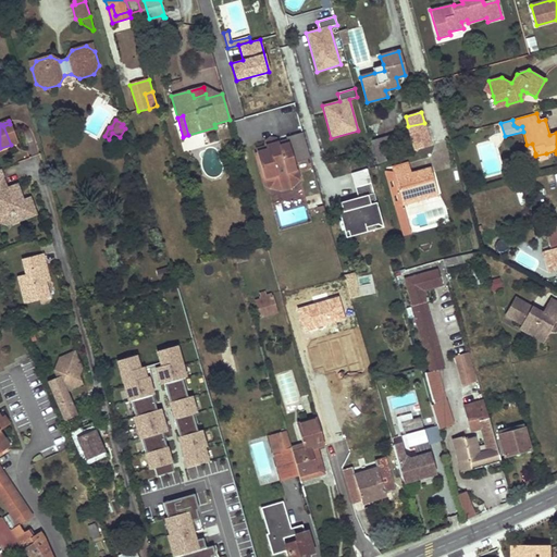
[(415,150),(431,146),(424,123),(408,126),(415,150)]
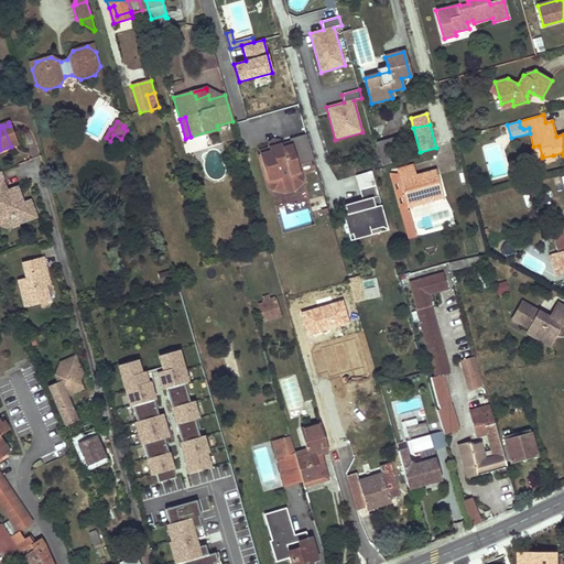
[(3,128),(11,147),(18,144),(10,126),(3,128)]
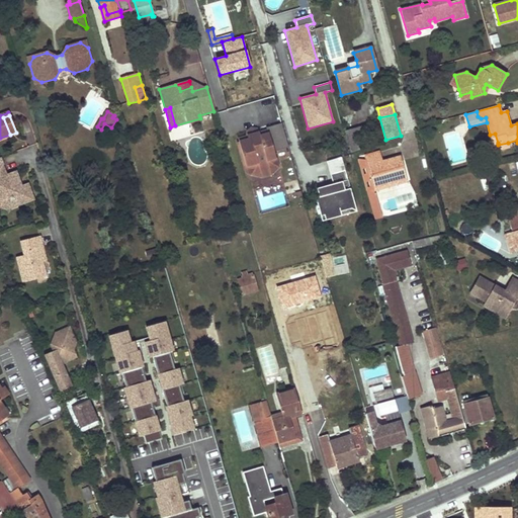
[(281,123),(267,127),(267,131),(259,133),(247,137),(238,139),(248,173),(251,175),(278,168),(274,152),(277,151),(276,148),(287,146),(281,123)]
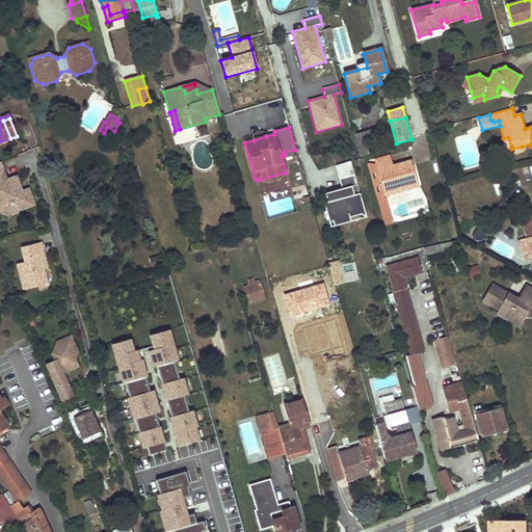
[(511,147),(508,137),(503,138),(508,155),(523,152),(522,147),(511,149),(511,147)]
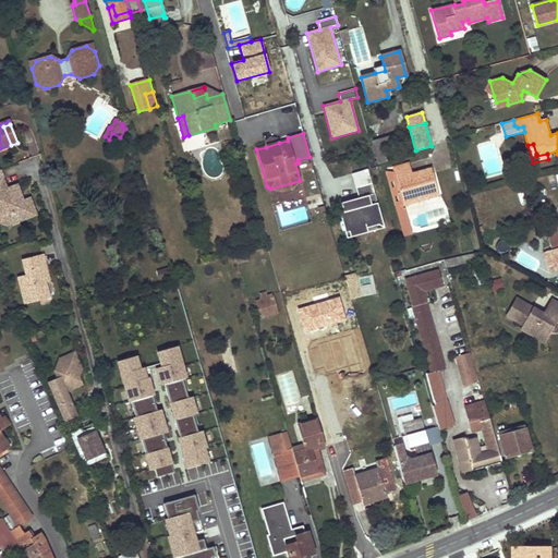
[(410,166),(392,170),(402,205),(439,195),(433,173),(413,179),(412,173),(410,166)]
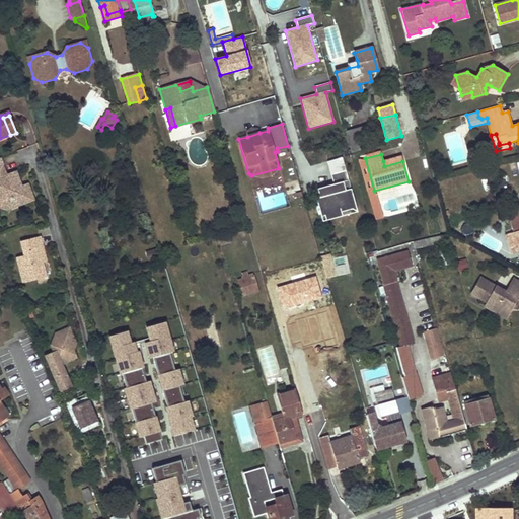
[(384,166),(402,161),(401,156),(383,161),(384,166)]
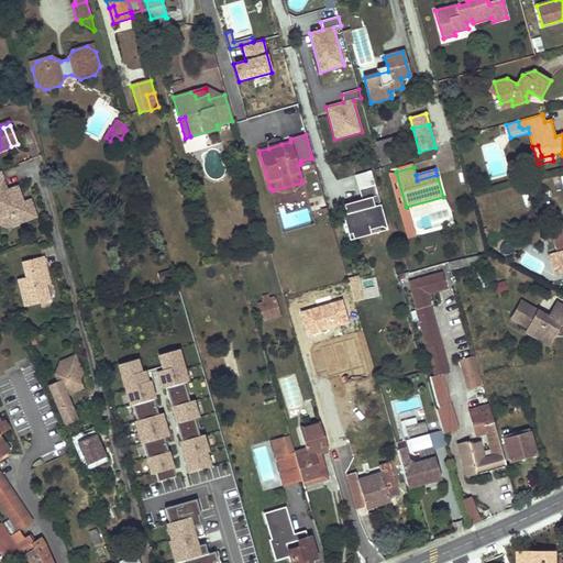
[(0,172),(0,224),(8,228),(36,217),(30,200),(23,202),(18,188),(7,191),(0,172)]
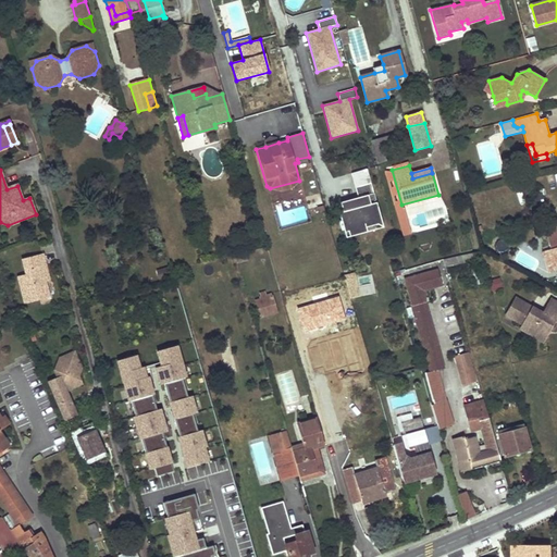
[(299,181),(270,188),(281,190),(292,188),(299,181)]
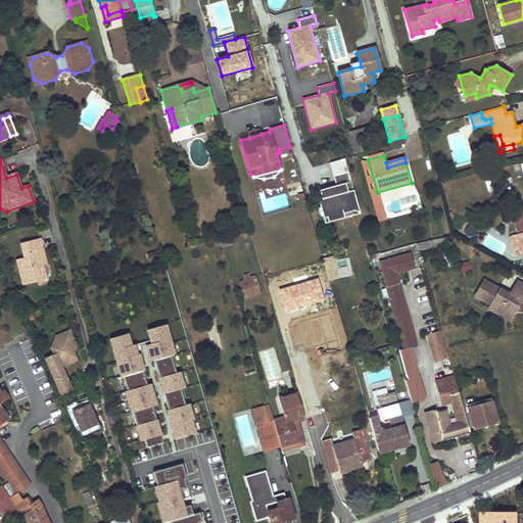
[(328,223),(327,218),(337,216),(336,214),(351,209),(360,214),(348,172),(333,176),(336,186),(338,194),(322,199),(320,199),(319,203),(320,206),(317,207),(320,218),(323,218),(324,220),(325,223),(328,223)]
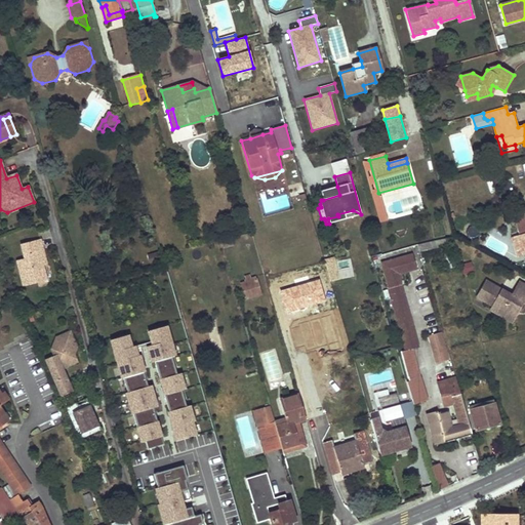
[(337,187),(321,191),(323,200),(339,195),(337,187)]
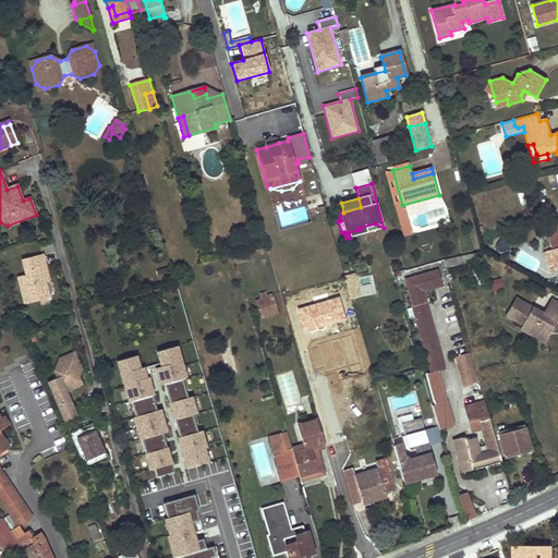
[(350,238),(384,228),(375,223),(359,228),(360,230),(349,232),(350,238)]
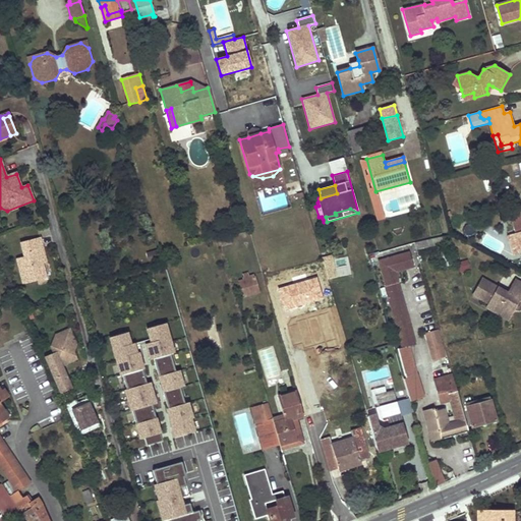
[(520,211),(510,214),(516,233),(520,252),(520,211)]
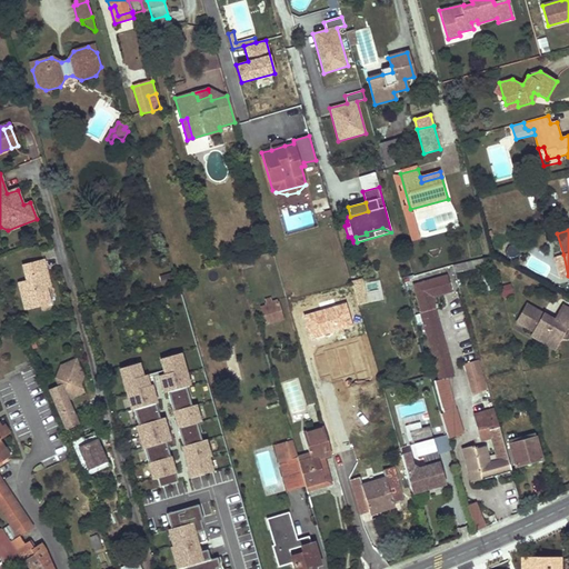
[(239,260),(241,268),(265,262),(258,257),(239,260)]
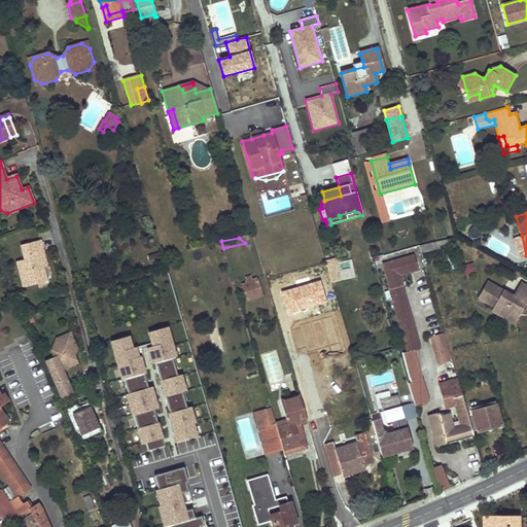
[(40,260),(44,259),(40,241),(22,246),(26,260),(18,262),(25,287),(46,281),(42,266),(41,266),(40,260)]
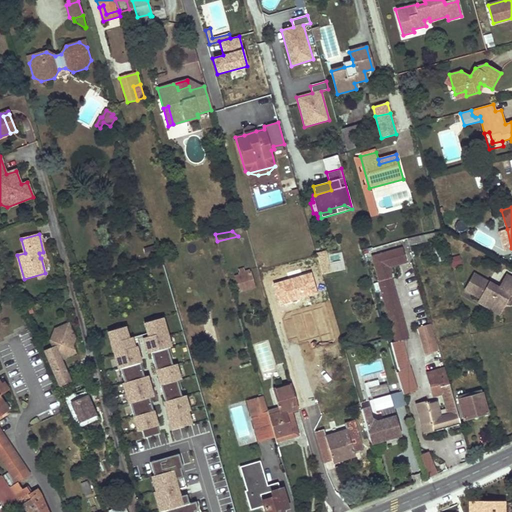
[(429,234),(407,239),(409,245),(413,244),(431,240),(429,234)]
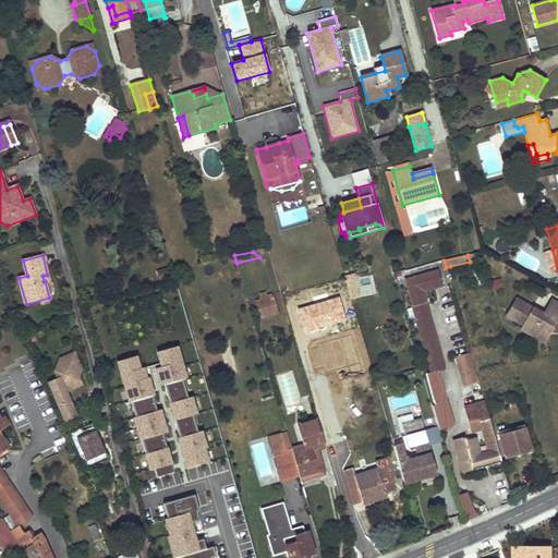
[(450,266),(446,267),(450,282),(455,281),(450,266)]
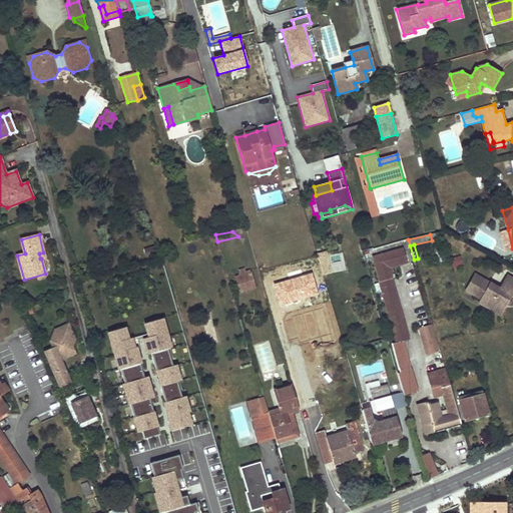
[(366,260),(373,258),(396,343),(391,344),(399,372),(397,373),(404,396),(417,392),(402,341),(408,340),(388,268),(407,262),(403,249),(375,258),(373,249),(373,248),(373,247),(363,250),(366,260)]
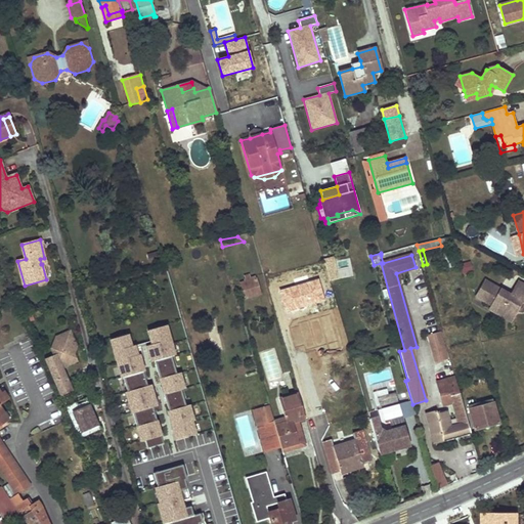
[(150,265),(158,262),(156,255),(147,257),(150,265)]
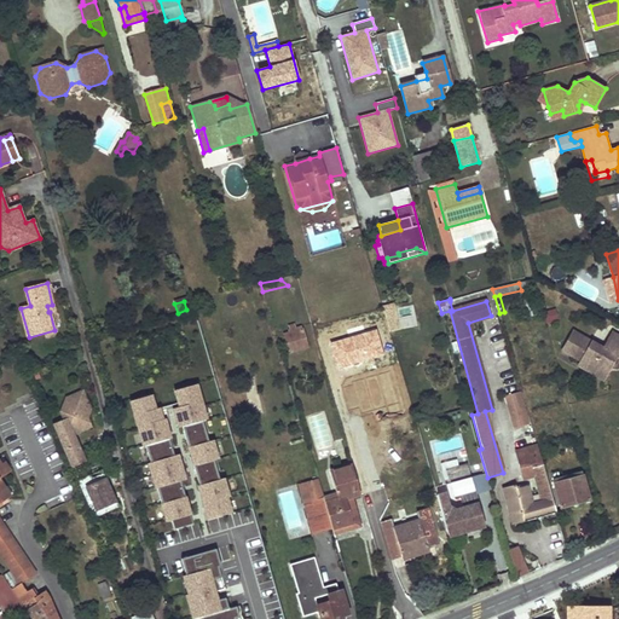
[(545,312),(547,322),(557,320),(556,311),(545,312)]
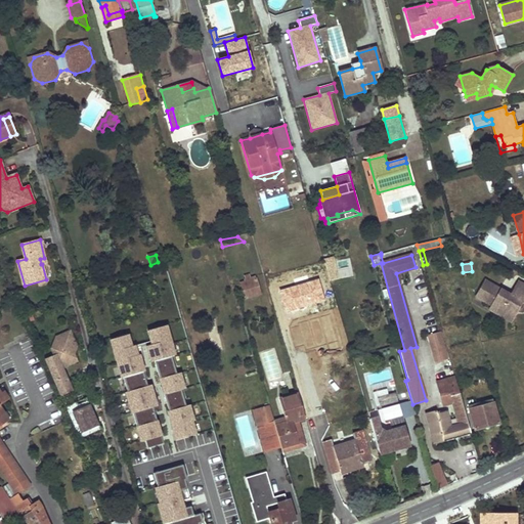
[(255,276),(250,277),(250,275),(243,277),(245,281),(241,282),(246,298),(260,294),(255,276)]
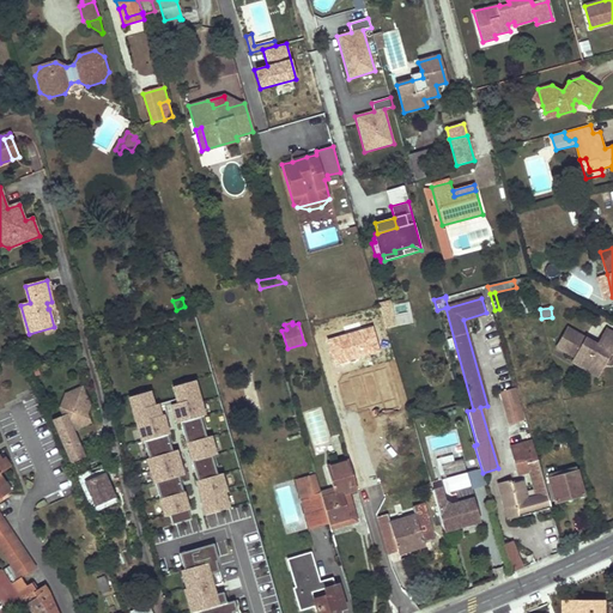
[(598,345),(568,328),(557,347),(575,357),(572,362),(596,375),(598,371),(598,365),(600,362),(602,363),(610,352),(612,353),(612,332),(606,328),(598,345)]
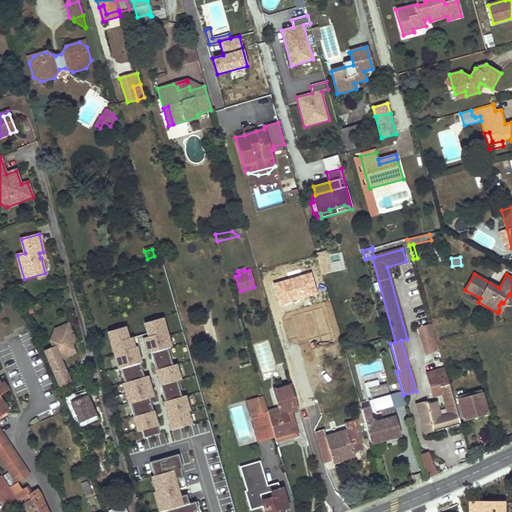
[(158,319),(144,323),(148,336),(143,337),(148,353),(151,352),(154,363),(157,362),(158,369),(156,369),(159,377),(157,378),(159,385),(160,385),(163,394),(165,394),(167,400),(165,401),(167,409),(166,409),(172,429),(191,424),(187,411),(189,411),(185,395),(181,396),(179,389),(182,389),(179,380),(180,379),(176,364),(172,365),(170,358),(172,357),(169,347),(171,346),(166,327),(161,329),(158,319)]
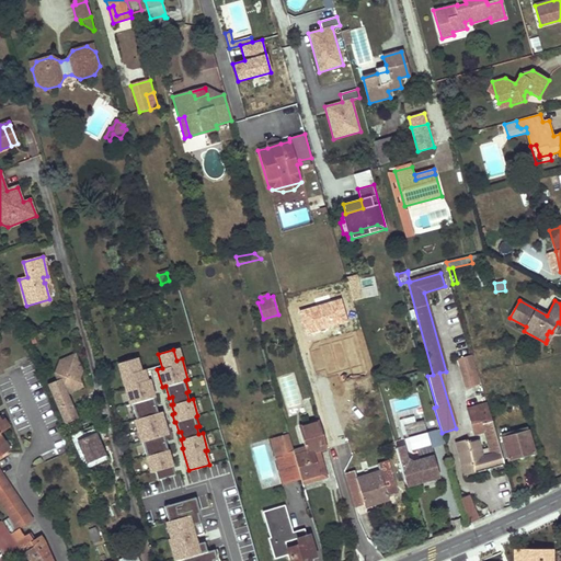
[(459,358),(458,358),(466,388),(478,385),(469,350),(458,352),(459,358)]
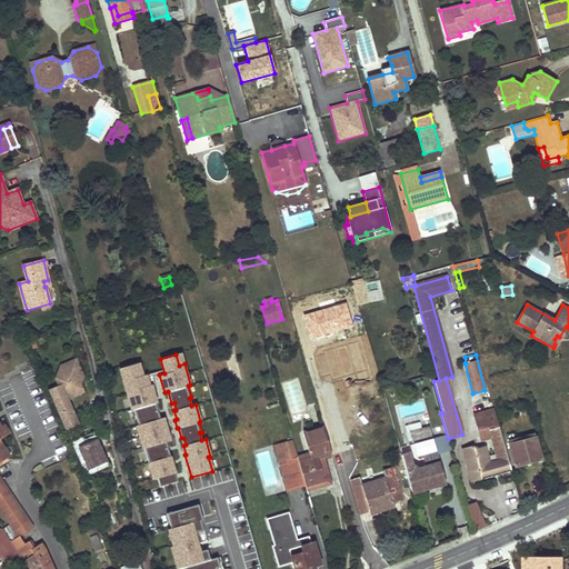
[(71,370),(79,367),(77,360),(61,366),(71,370)]
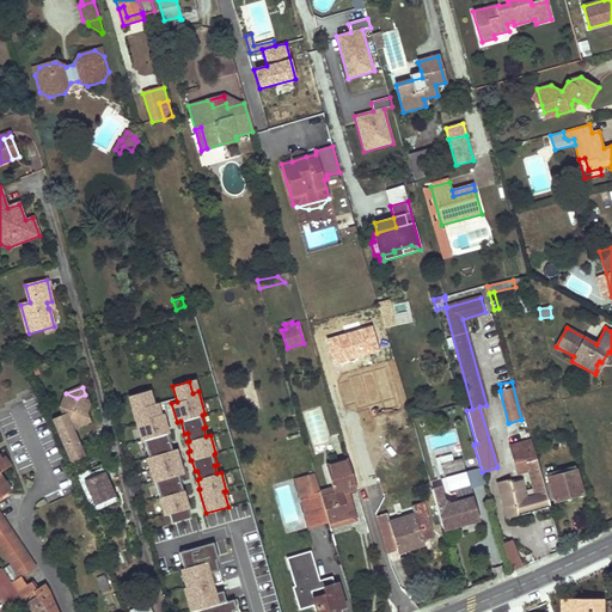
[(150,391),(140,393),(144,407),(139,409),(147,440),(148,439),(153,456),(152,457),(158,481),(160,481),(169,514),(175,513),(177,521),(190,518),(188,509),(190,508),(188,500),(185,500),(181,482),(182,482),(181,475),(183,473),(176,450),(172,451),(170,442),(171,442),(165,421),(161,409),(155,411),(153,402),(150,391)]
